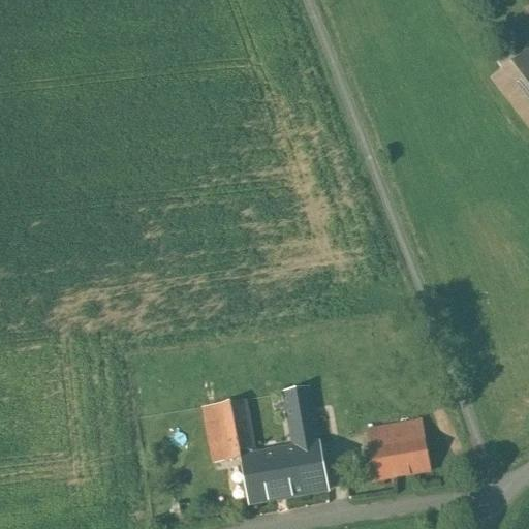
[(528,51),(493,79),(528,126),(528,51)]
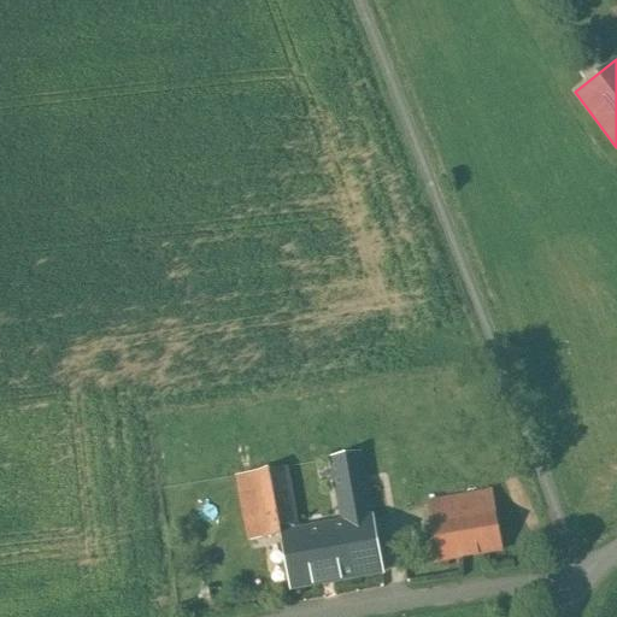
[(344,524),(371,519),(359,454),(331,459),(344,524)]
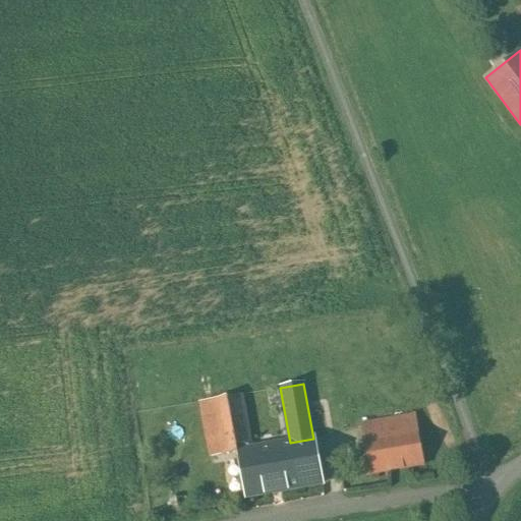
[(238,452),(251,450),(240,394),(212,399),(218,433),(207,437),(210,456),(238,452)]
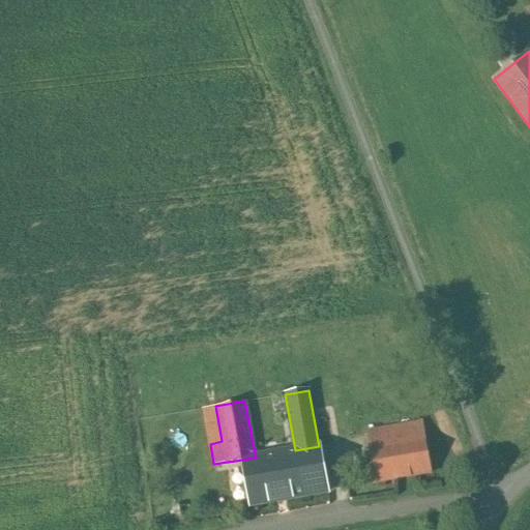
[(424,436),(369,445),(375,481),(431,472),(424,436)]
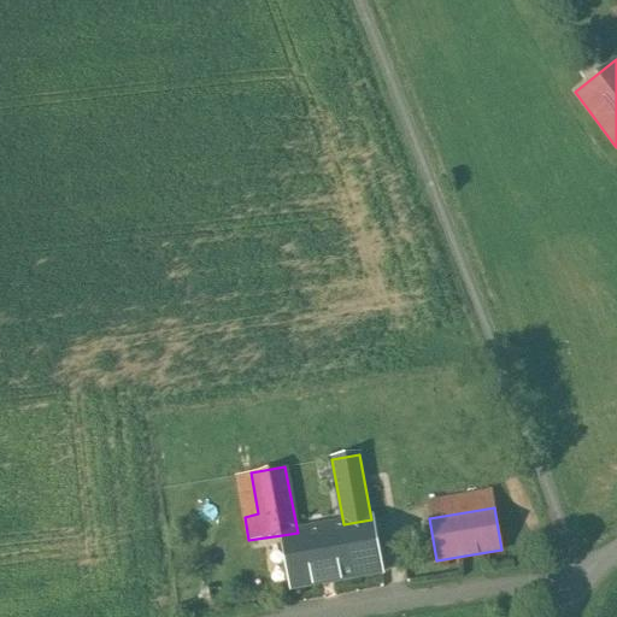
[(298,533),(282,535),(292,588),(381,573),(371,519),(344,524),(298,533)]
